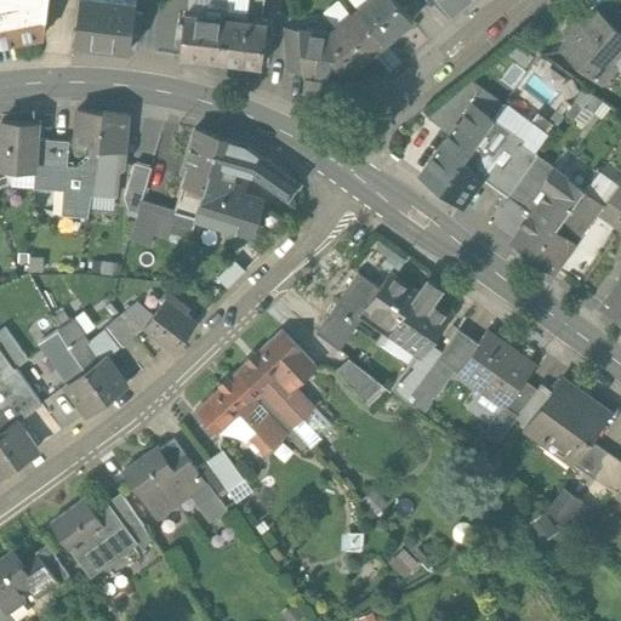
[(0,0),(0,44),(44,36),(47,0),(0,0)]
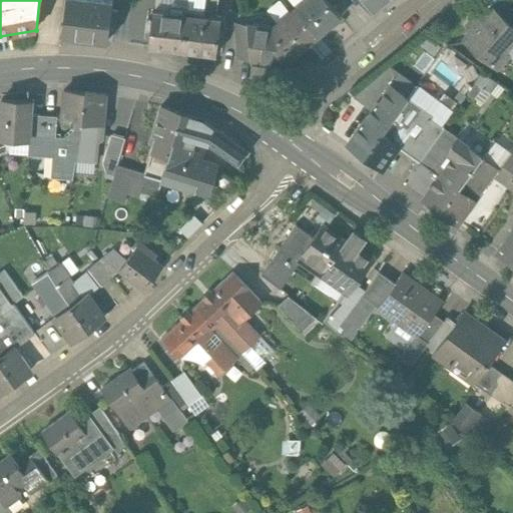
[(112,3),(90,0),(65,0),(60,36),(107,42),(112,3)]
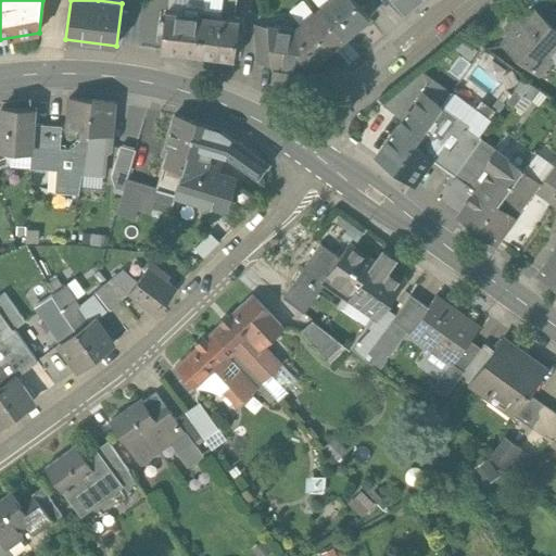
[(236,0),(203,0),(202,16),(235,20),(236,0)]
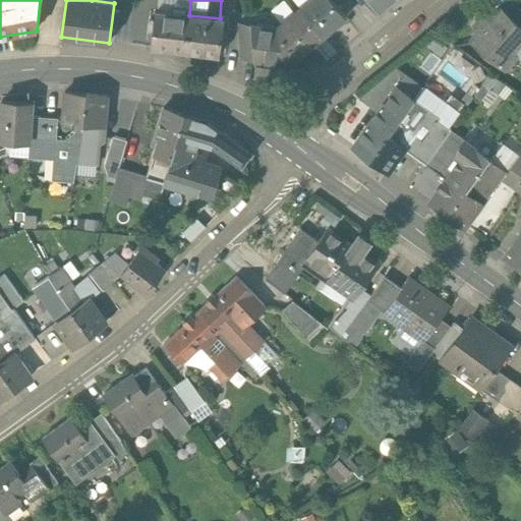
[(331,0),(310,0),(300,9),(323,36),(345,17),(331,0)]
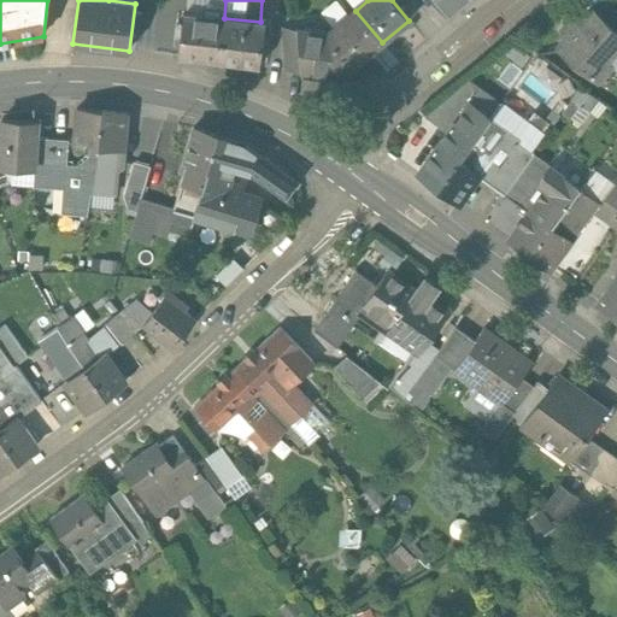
[(438,0),(447,12),(462,0),(438,0)]
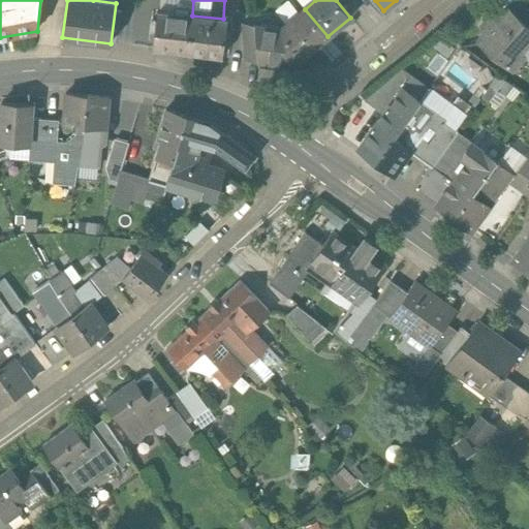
[(528,23),(528,11),(515,0),(514,0),(505,9),(526,27),(528,23)]
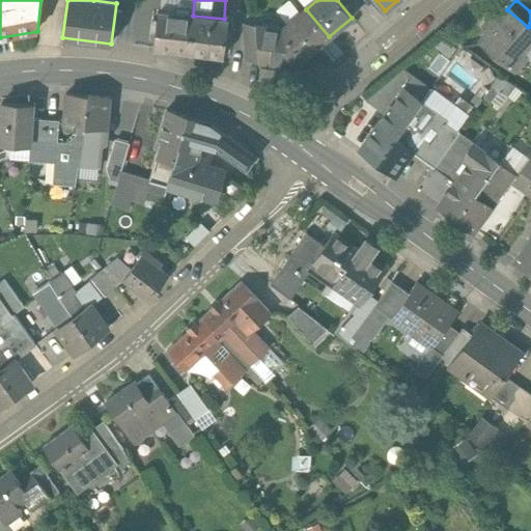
[(306,9),(283,28),(306,55),(329,36),(306,9)]
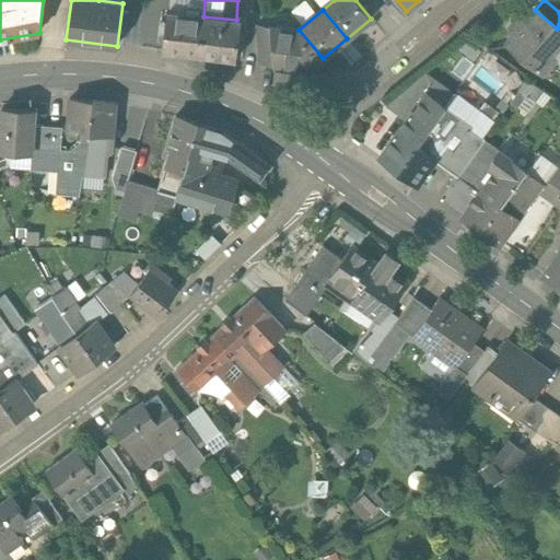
[(535,10),(505,43),(538,72),(559,46),(559,32),(557,28),(535,10)]
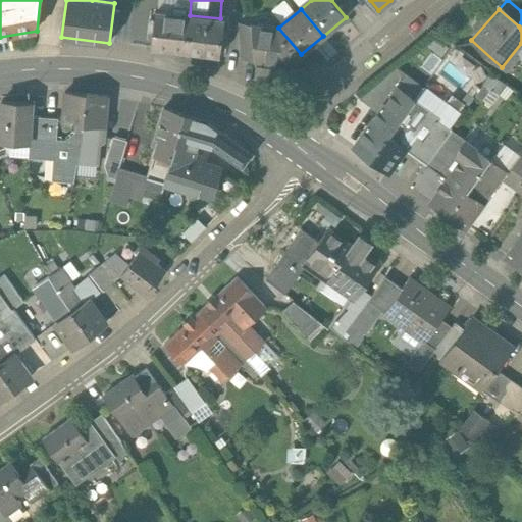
[(190,15),(155,10),(151,48),(186,52),(190,15)]
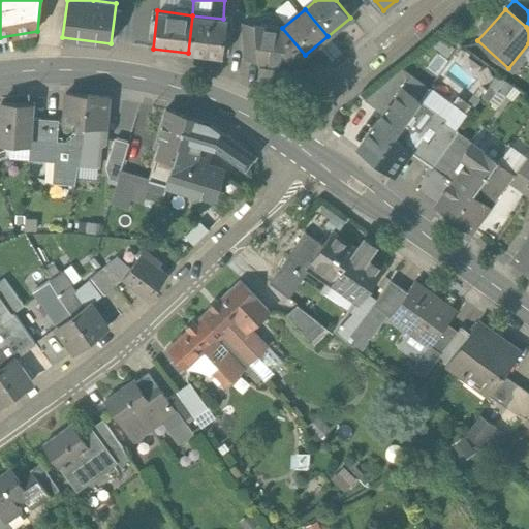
[(223,19),(192,16),(188,53),(222,58),(227,20),(223,19)]
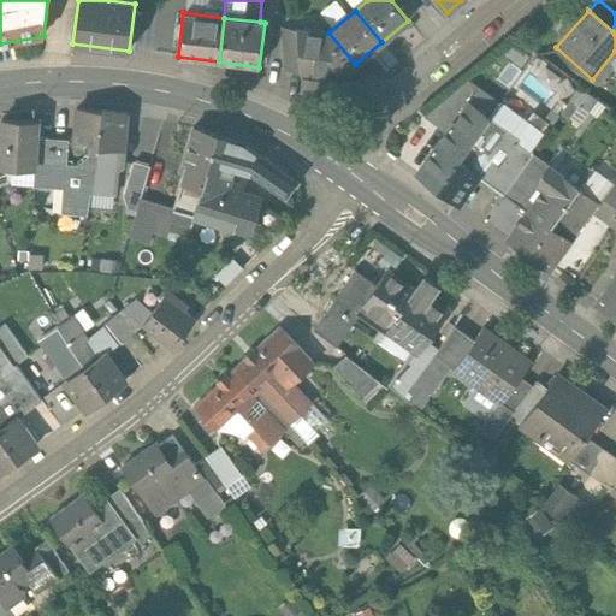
[(457,89),(424,117),(446,134),(469,104),(471,104),(473,101),(457,89)]
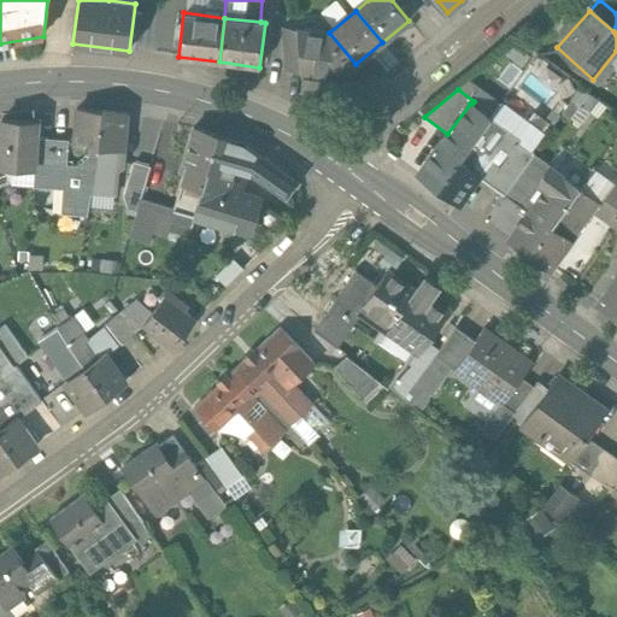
[(447,134),(447,135),(418,175),(439,189),(459,162),(470,145),(491,118),(471,104),(470,104),(447,134)]
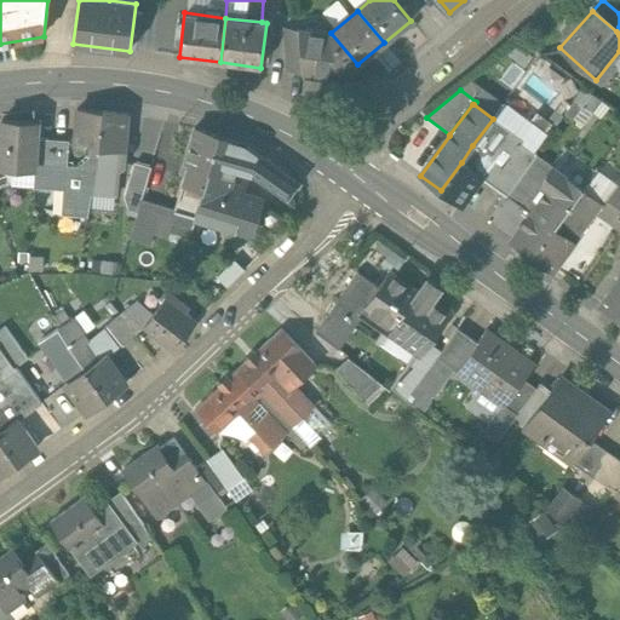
[(68,142),(50,141),(47,173),(34,172),(33,190),(63,193),(61,216),(87,217),(91,195),(97,167),(102,114),(78,112),(74,145),(89,147),(87,158),(84,158),(78,164),(78,168),(67,168),(68,142)]
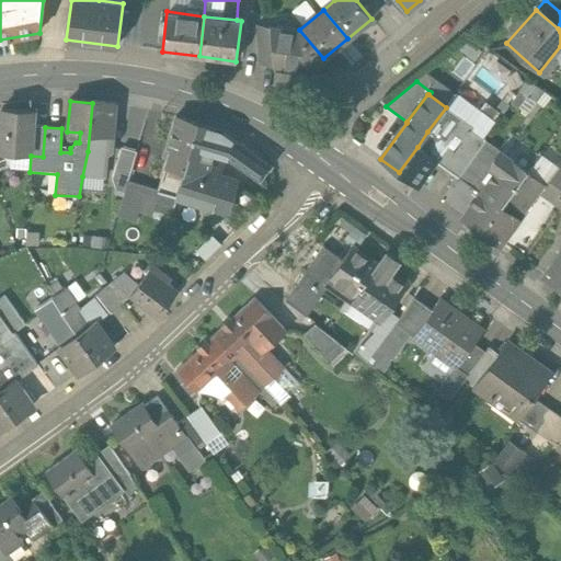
[(92,103),(88,151),(82,176),(102,179),(105,153),(110,150),(114,105),(92,103)]
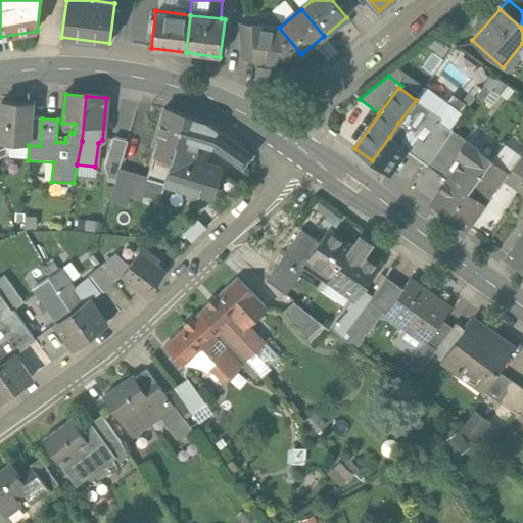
[(32,105),(1,103),(0,116),(0,140),(29,143),(31,117),(32,105)]
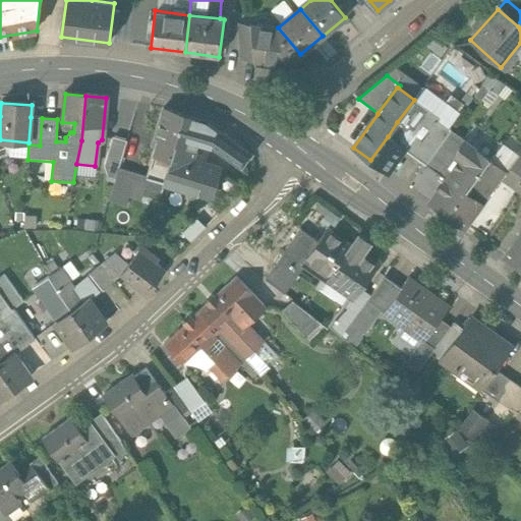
[(184,115),(164,109),(155,137),(164,140),(161,150),(157,149),(155,155),(171,160),(184,115)]
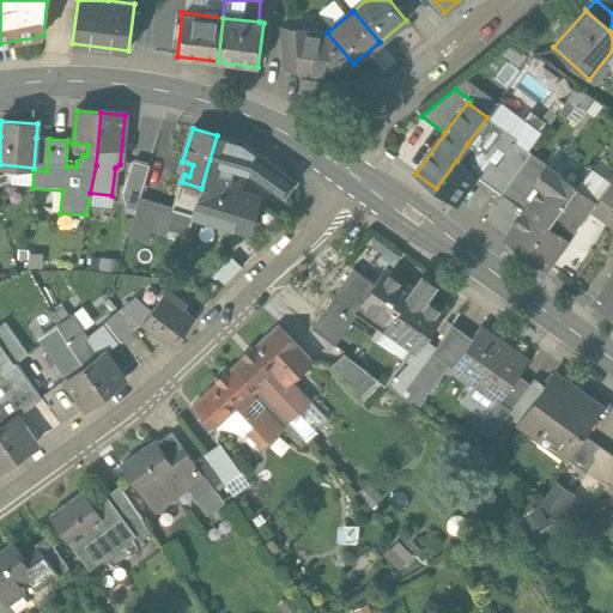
[(240,144),(217,135),(201,188),(220,194),(223,187),(217,186),(220,174),(229,176),(240,144)]
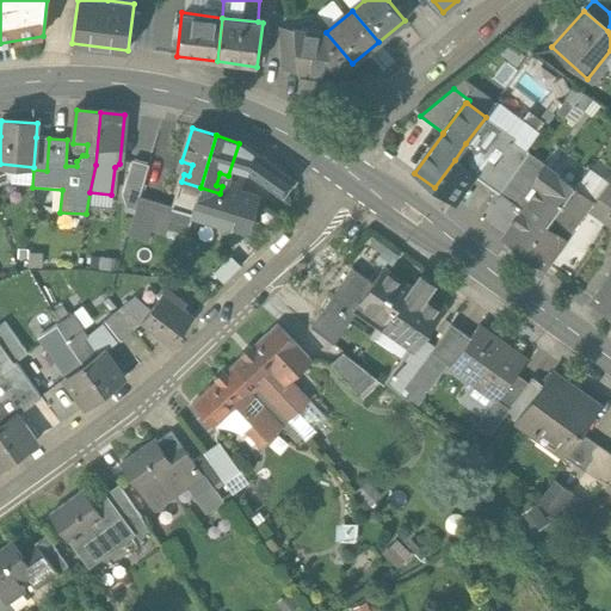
[(49,139),(36,137),(34,167),(34,170),(47,171),(49,139)]
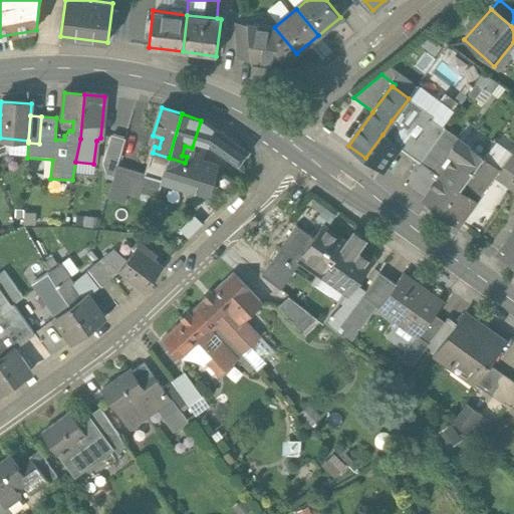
[(392,120),(382,135),(392,141),(398,132),(402,135),(405,131),(392,120)]
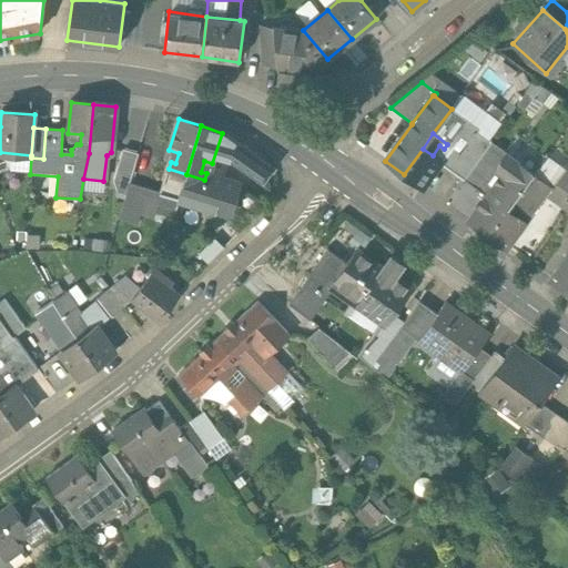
[(423,149),(404,174),(422,188),(440,162),(433,155),(423,149)]
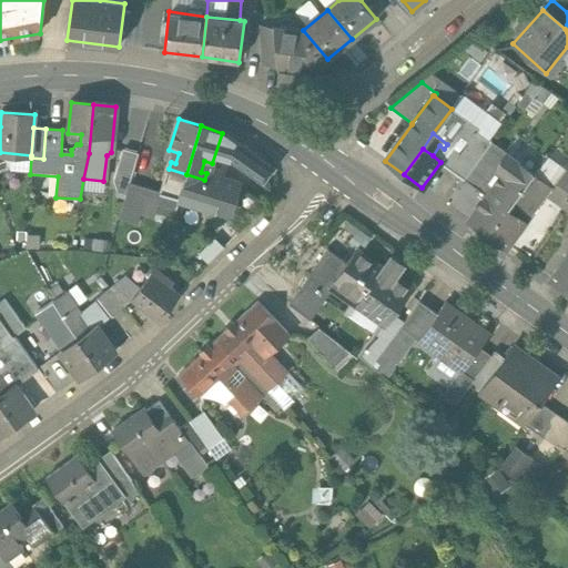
[(138,155),(123,151),(112,181),(118,192),(127,194),(138,155)]
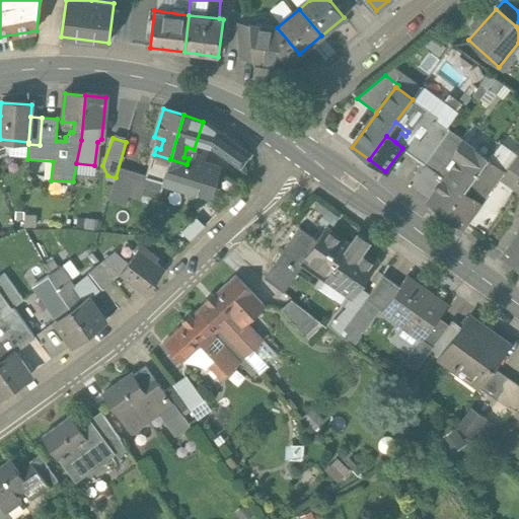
[(487,158),(462,141),(438,174),(445,179),(429,202),(446,214),(472,178),(479,167),(487,158)]
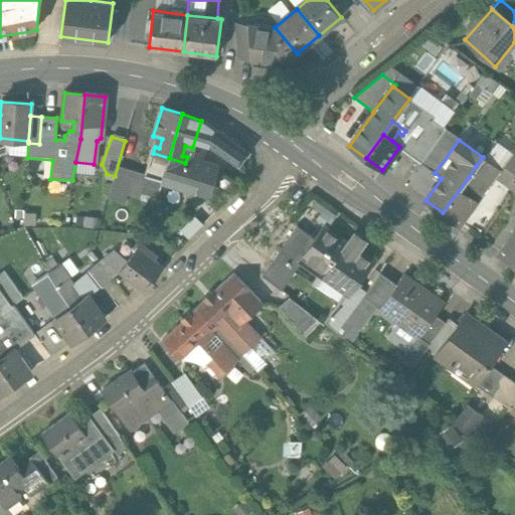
[(489,176),(476,166),(469,177),(482,186),(489,176)]
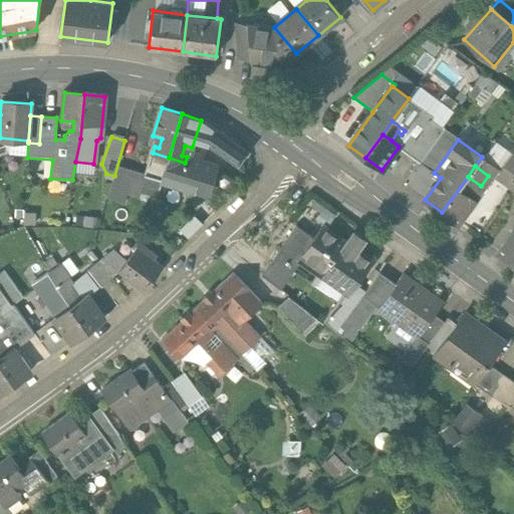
[(468,177),(442,212),(458,224),(475,202),(468,197),(474,188),(478,191),(481,186),(468,177)]
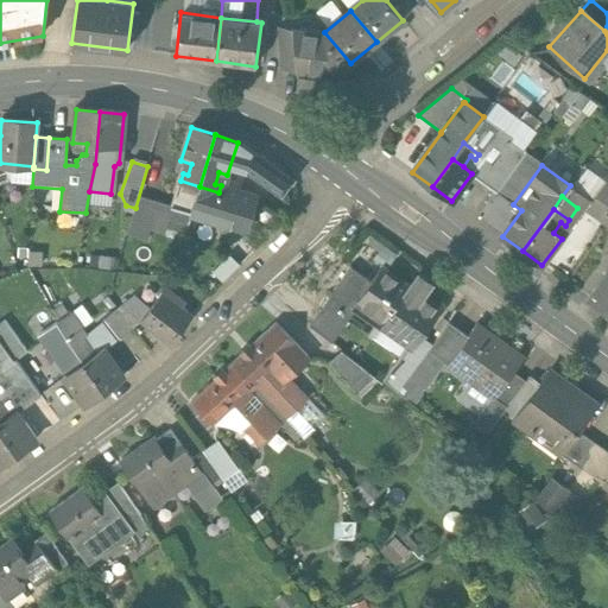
[(350,268),(318,314),(342,330),(360,304),(358,303),(372,283),(350,268)]
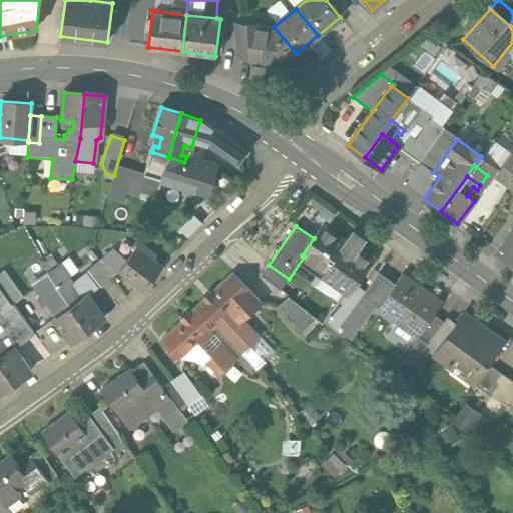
[(371,262),(323,226),(314,238),(302,255),(304,257),(325,272),(321,277),(343,292),(347,295),(354,285),(371,262)]
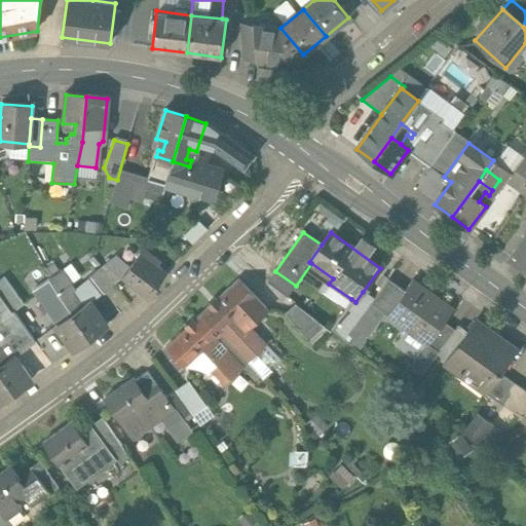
[(525,235),(510,259),(525,270),(525,235)]
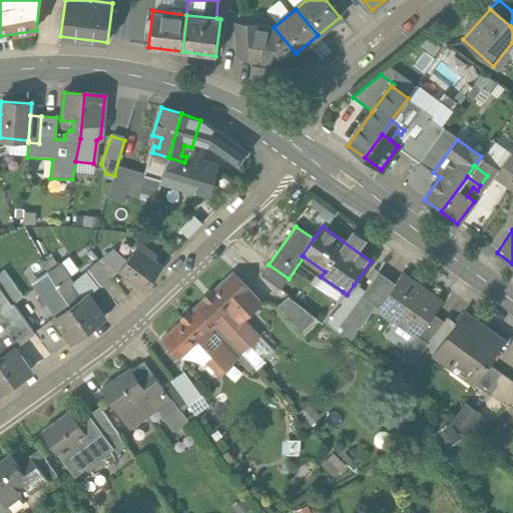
[(140,244),(137,249),(136,248),(120,272),(143,290),(160,267),(151,260),(154,255),(140,244)]
